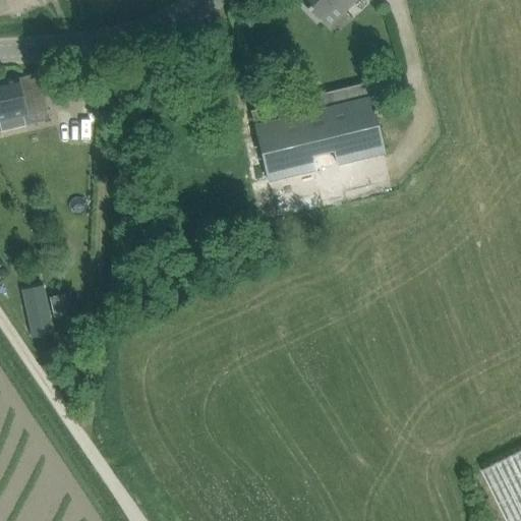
[(299,0),(321,21),(322,21),(321,20),(338,4),(345,11),(356,0),(299,0)]
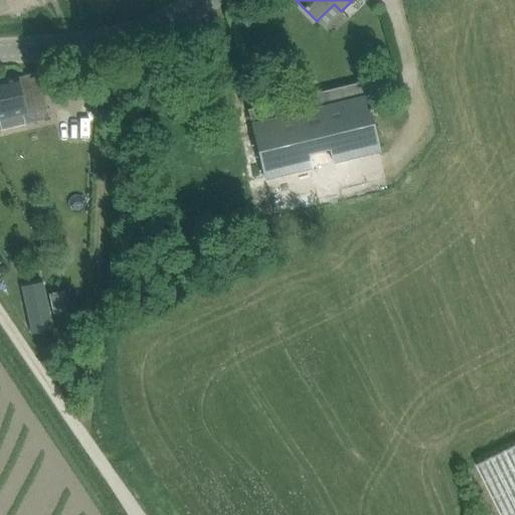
[(0,80),(0,128),(48,118),(37,72),(0,80)]
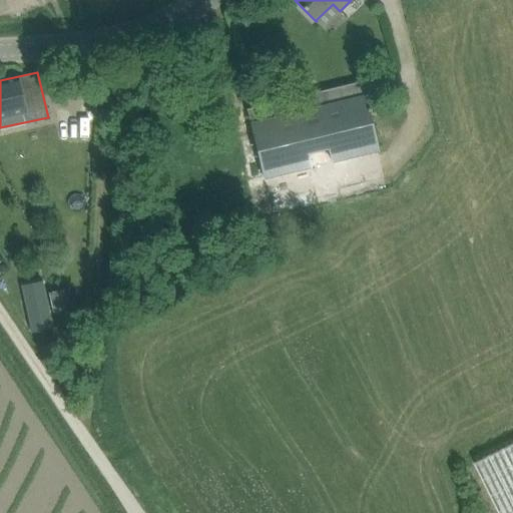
[(378,150),(371,119),(361,82),(248,109),(265,178),(378,150)]
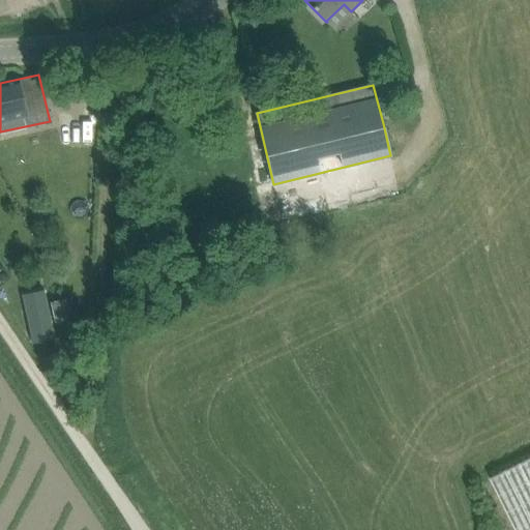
[(24,294),(33,343),(54,339),(43,290),(24,294)]
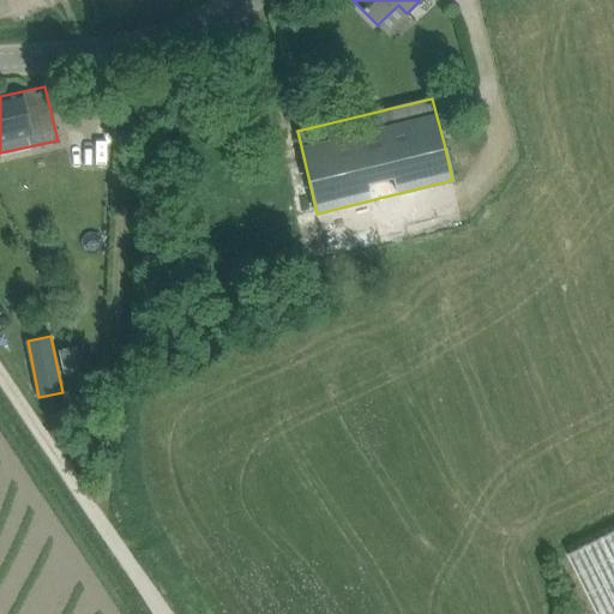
[(83,344),(59,349),(64,373),(67,374),(77,372),(88,369),(83,344)]
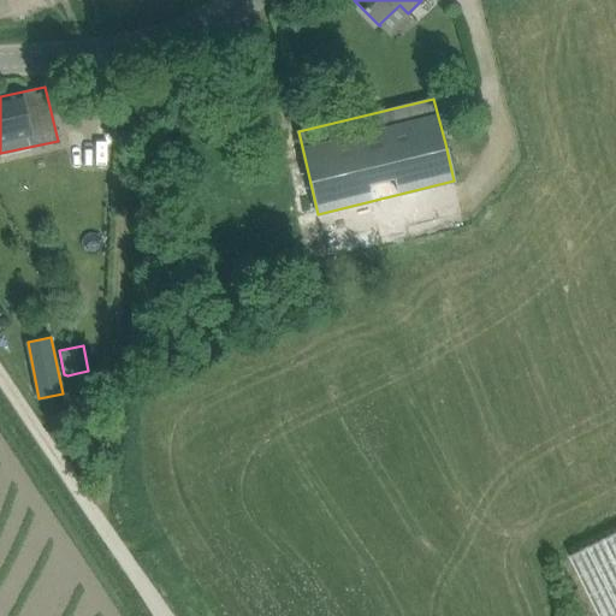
[(615,615),(615,533),(570,556),(599,615),(615,615)]
